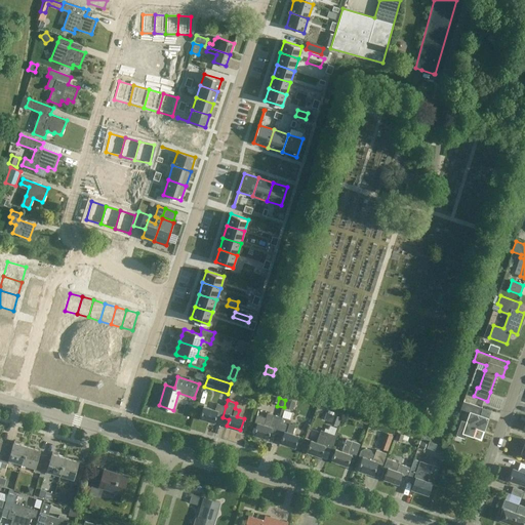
[(292,410),(295,402),(287,400),(284,408),(292,410)]
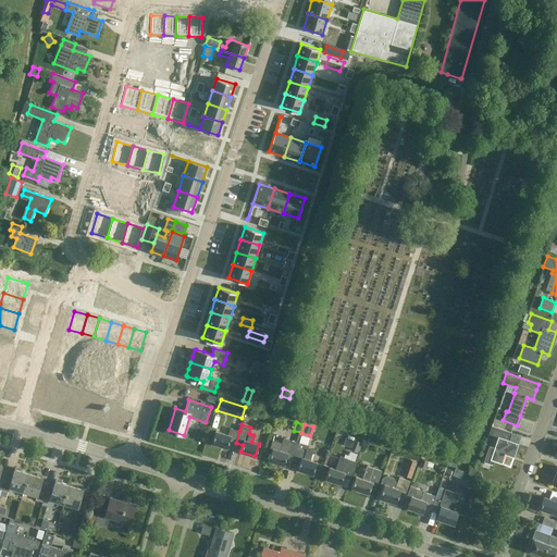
[(511,432),(503,429),(491,425),(489,434),(498,437),(491,460),(502,463),(505,454),(514,457),(518,444),(508,441),(511,432)]
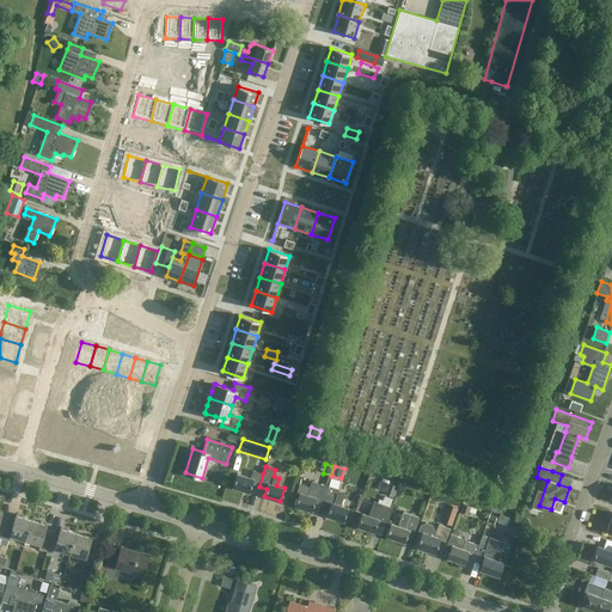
[(252,484),(259,487),(263,473),(252,470),(250,477),(237,473),(232,487),(250,493),(252,484)]
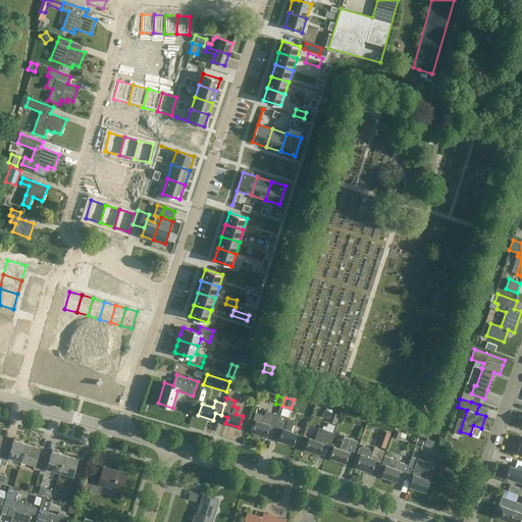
[(271,430),(274,431),(279,414),(265,410),(263,415),(255,413),(253,420),(255,421),(251,431),(266,436),(268,429),(271,430)]
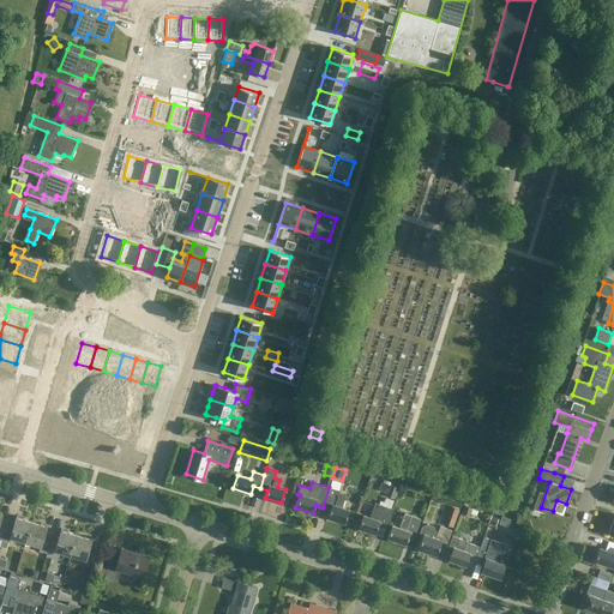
[(395,498),(398,488),(381,482),(379,491),(387,493),(386,495),(395,498)]
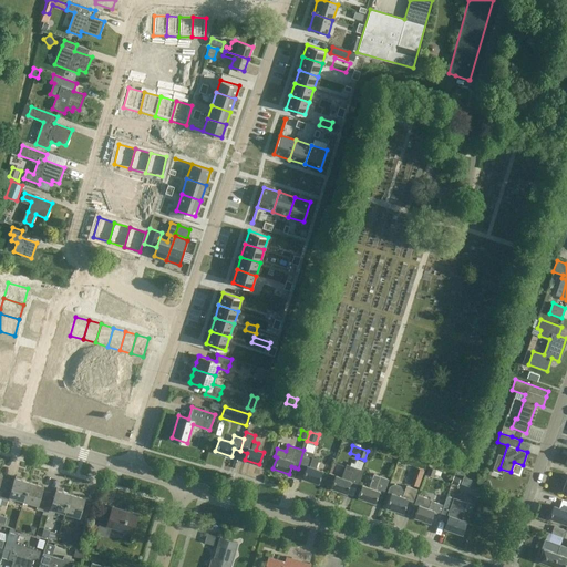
[(318,483),(322,471),(316,468),(319,460),(312,456),(313,453),(303,450),(298,468),(305,471),(302,478),(318,483)]
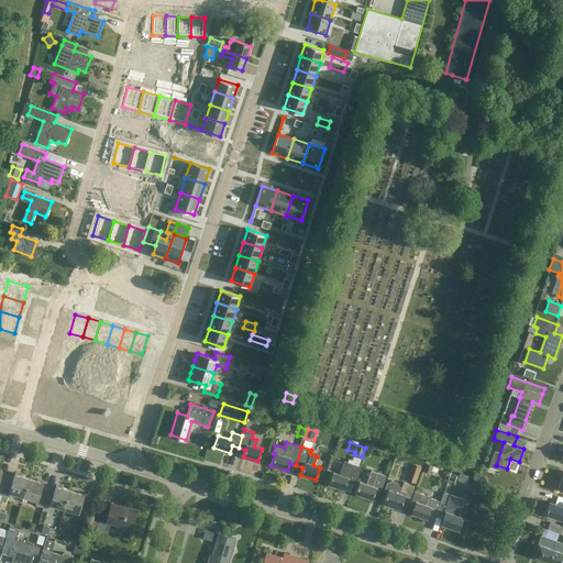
[(353,485),(359,466),(343,461),(339,474),(332,472),(329,484),(343,489),(346,483),(353,485)]
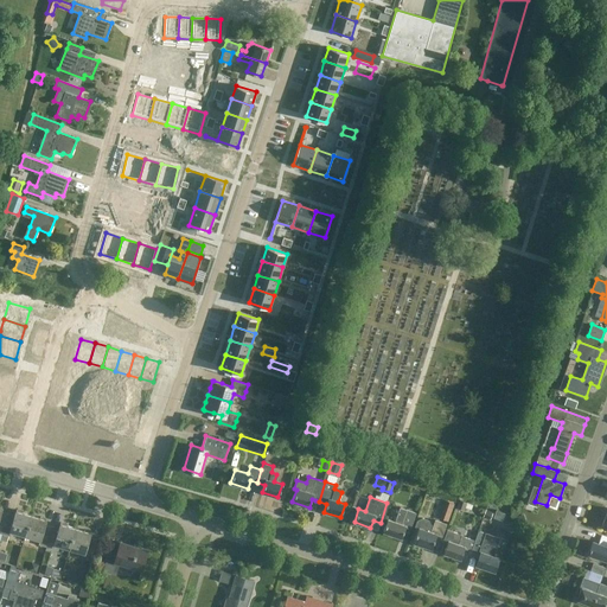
[(440,518),(448,522),(454,503),(443,499),(441,509),(442,510),(440,518)]
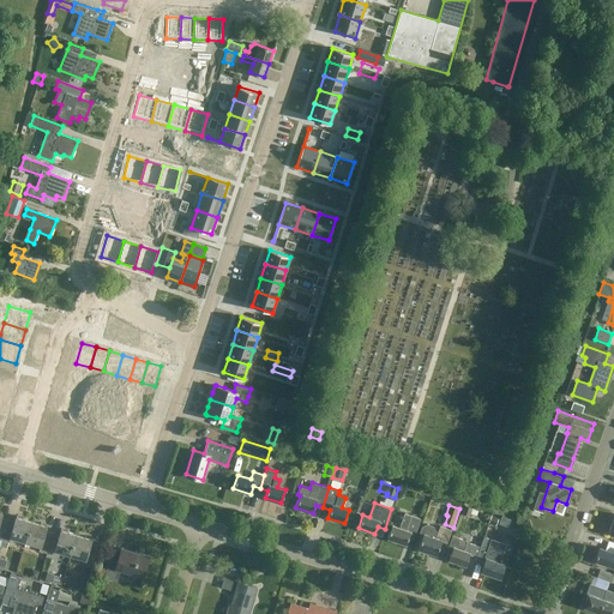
[(469,517),(473,509),(464,505),(462,515),(469,517)]
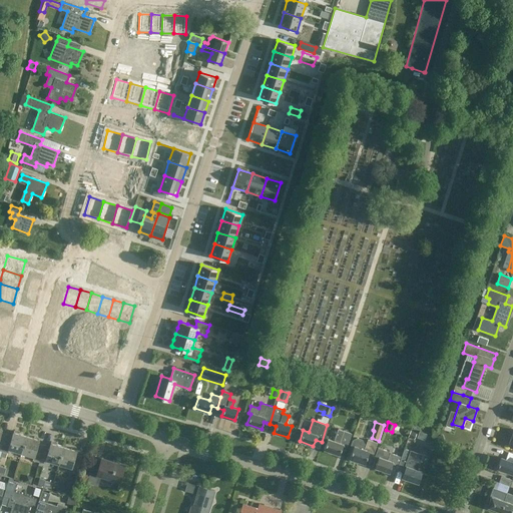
[(347,445),(351,434),(338,429),(333,441),(328,439),(324,449),(339,455),(343,444),(347,445)]
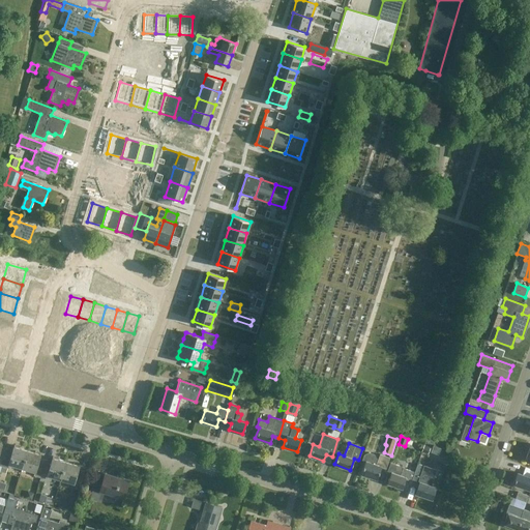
[(428,454),(431,447),(423,445),(421,451),(428,454)]
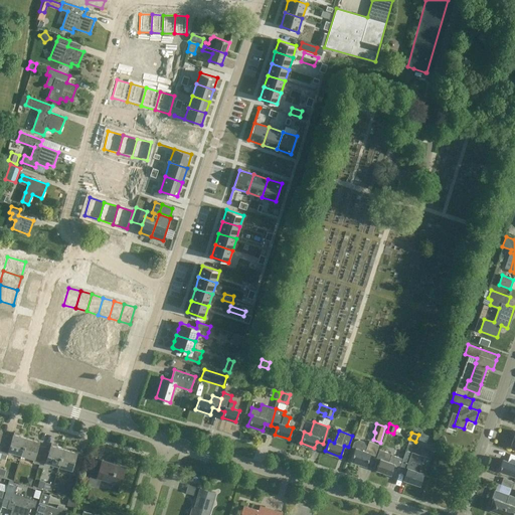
[(426,443),(428,436),(420,433),(418,440),(426,443)]
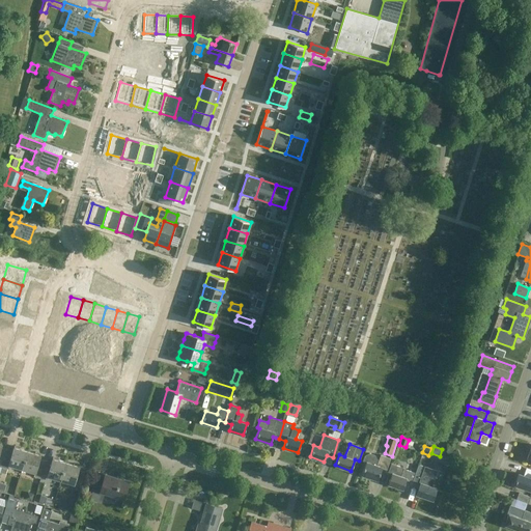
[(28,451),(14,447),(14,451),(7,449),(2,467),(0,473),(6,475),(8,469),(10,465),(23,469),(28,451)]
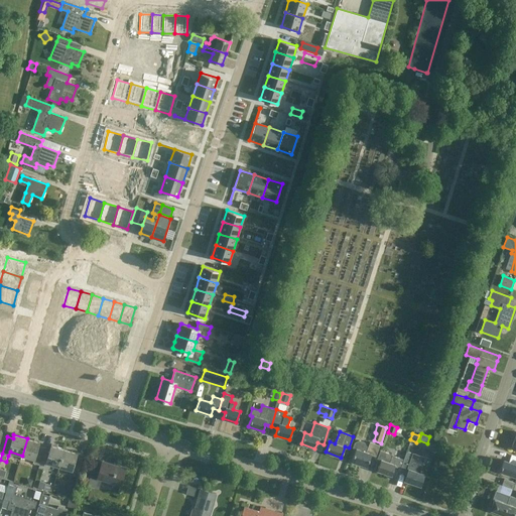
[(39,465),(44,447),(39,445),(40,442),(27,438),(22,456),(34,459),(33,463),(39,465)]
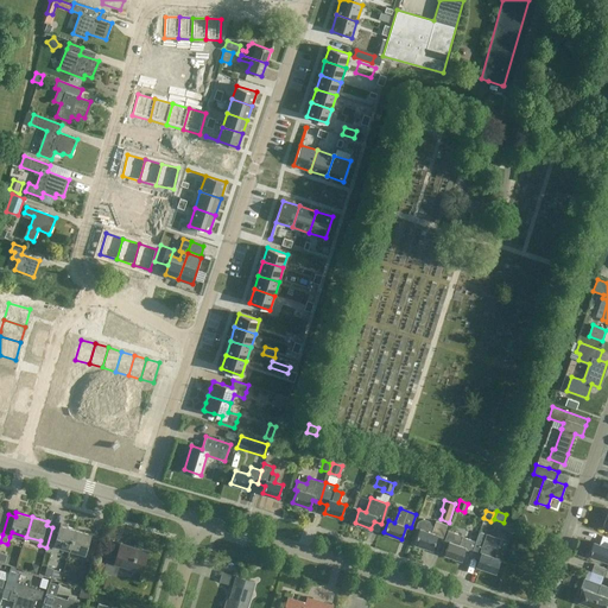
[(430,520),(423,518),(417,521),(415,527),(419,529),(415,543),(432,550),(437,536),(443,537),(447,525),(436,521),(432,532),(430,532),(432,526),(430,520)]
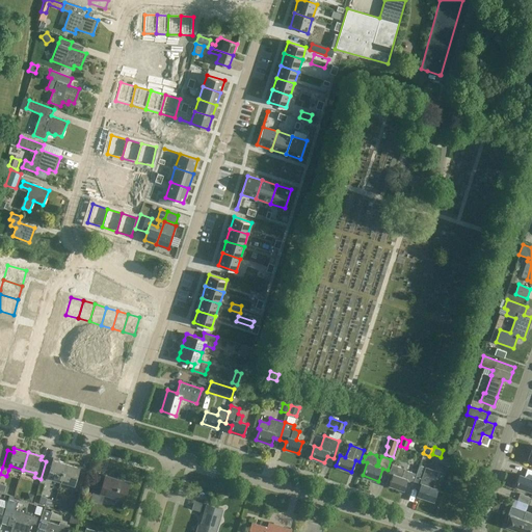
[(61,481),(67,463),(53,459),(52,462),(46,461),(41,479),(47,481),(49,477),(61,481)]
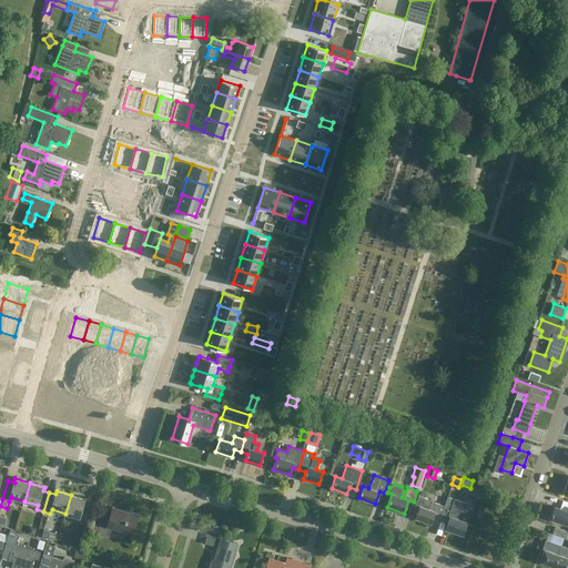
[(85,499),(71,495),(66,514),(79,518),(78,521),(84,524),(91,505),(84,503),(85,499)]
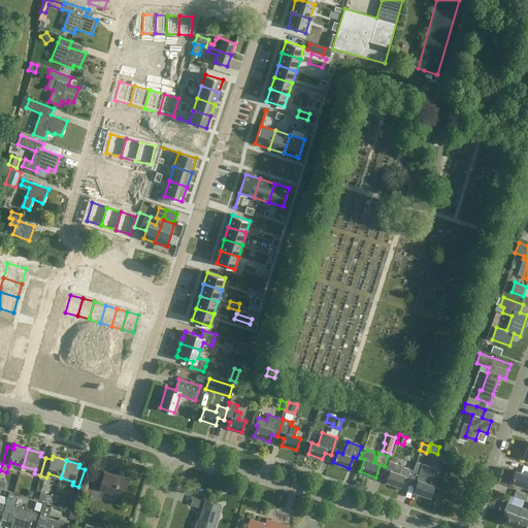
[(403,476),(410,480),(413,470),(401,466),(401,465),(389,461),(385,470),(389,471),(386,481),(400,486),(403,476)]
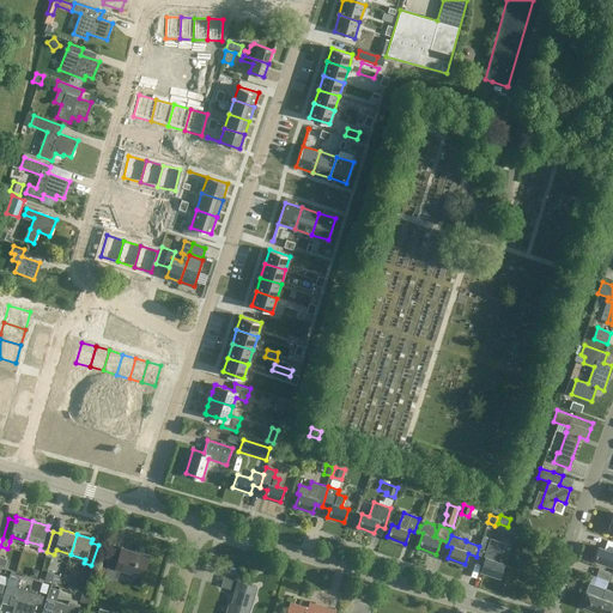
[(479,546),(477,557),(475,557),(484,559),(480,570),(499,576),(504,563),(498,560),(505,544),(498,541),(497,541),(483,536),(480,545),(479,546)]
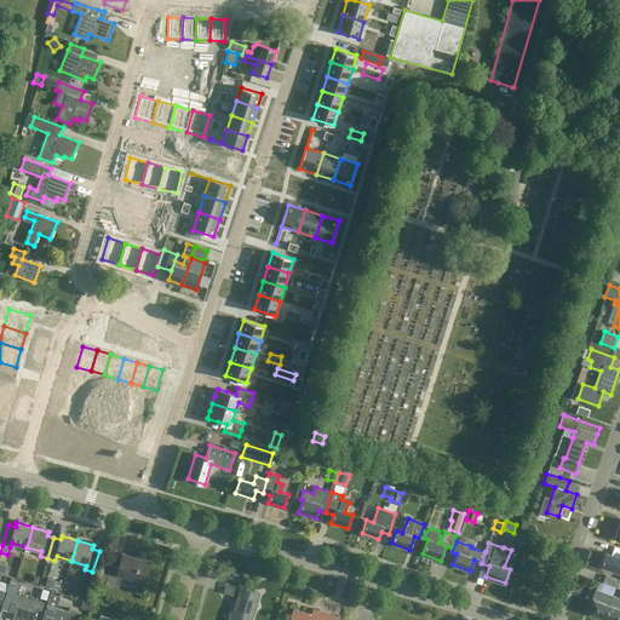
[(600,566),(619,573),(619,558),(604,554),(600,566)]
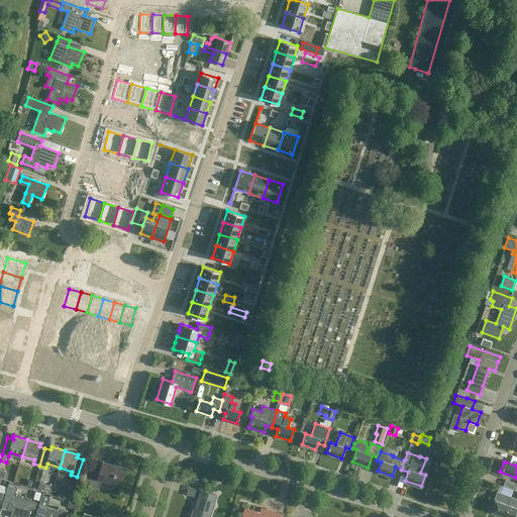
[(117,466),(116,469),(101,464),(99,473),(93,471),(88,487),(99,490),(102,480),(121,486),(126,469),(117,466)]
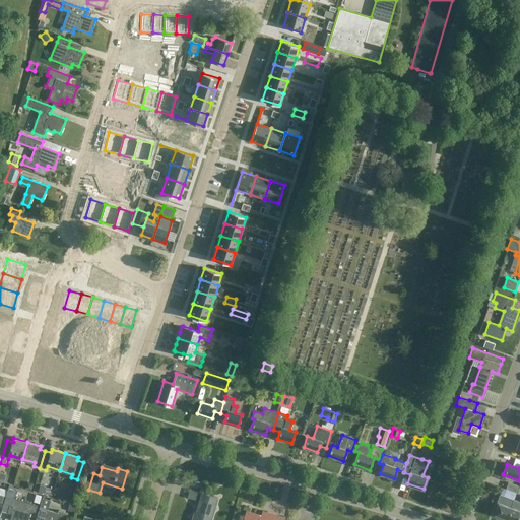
[(505,489),(516,493),(519,485),(508,482),(505,489)]
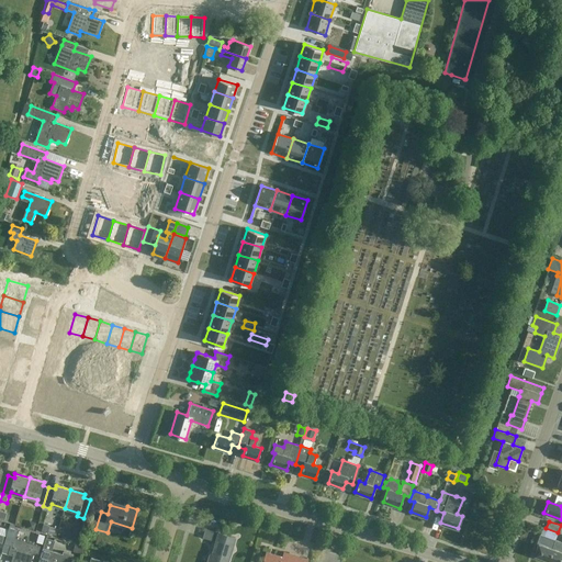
[(56,536),(58,529),(43,525),(41,531),(56,536)]
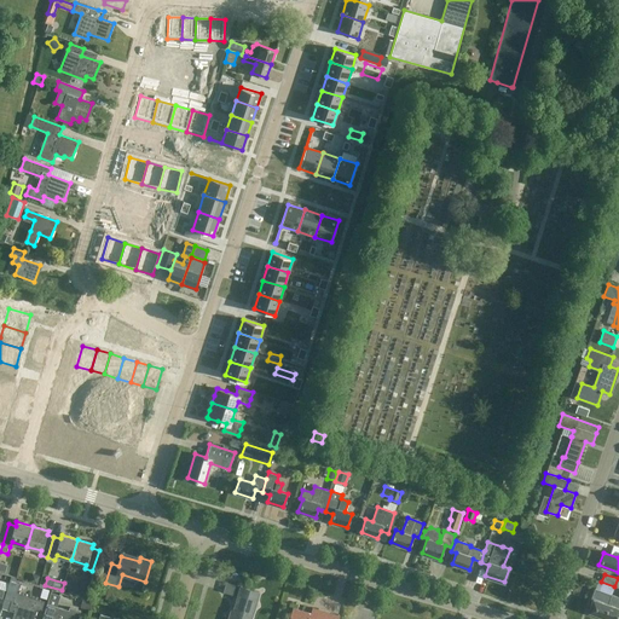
[(11,582),(5,599),(12,601),(9,611),(15,613),(12,618),(34,618),(38,608),(42,609),(45,602),(17,594),(21,584),(11,582)]
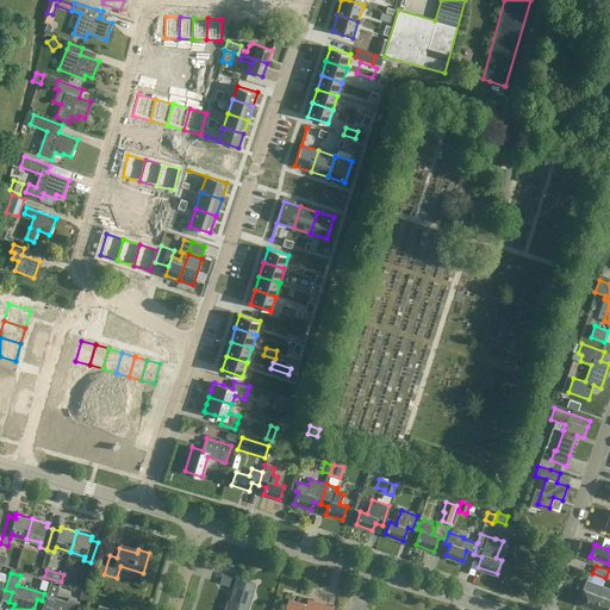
[(234,587),(236,578),(222,574),(219,584),(234,587)]
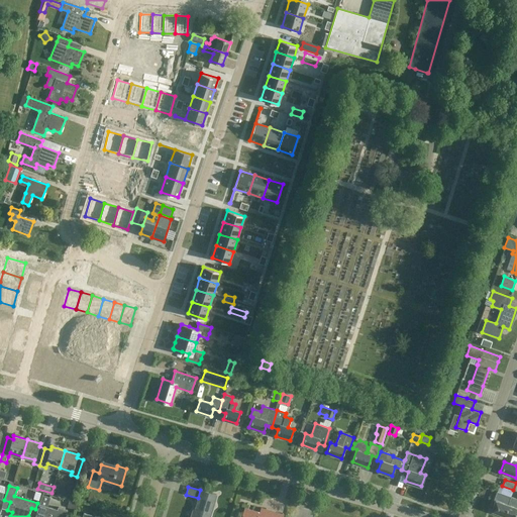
[(84,499),(91,501),(95,490),(87,488),(84,499)]
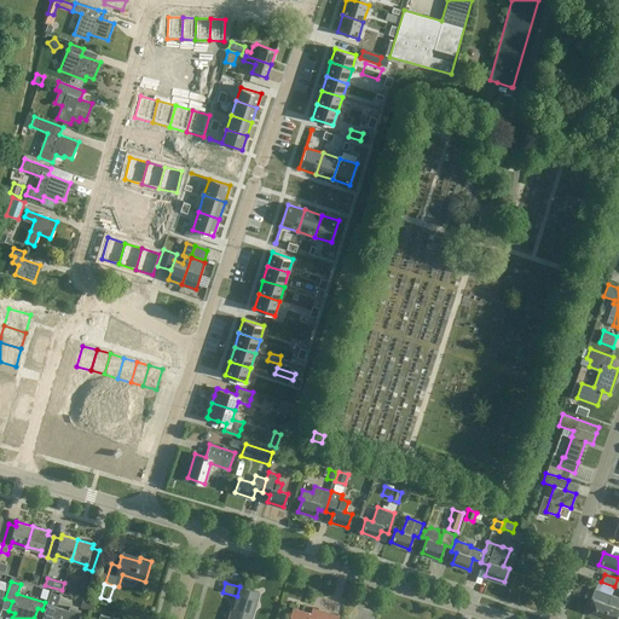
[(249,618),(258,593),(239,586),(237,596),(231,614),(229,614),(227,618),(249,618)]
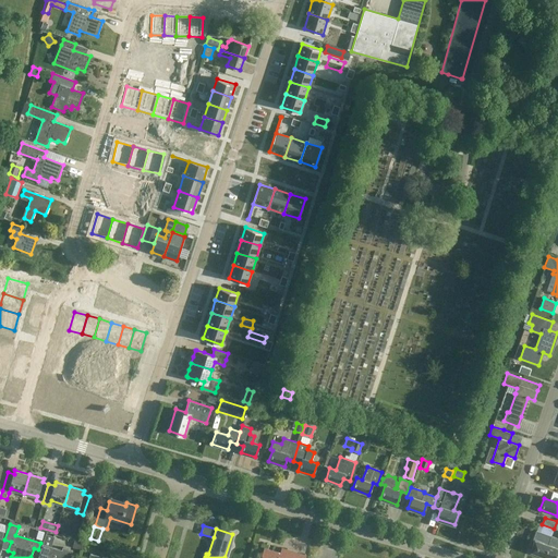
[(530,550),(544,556),(550,536),(541,533),(542,532),(535,530),(532,540),(534,540),(530,550)]
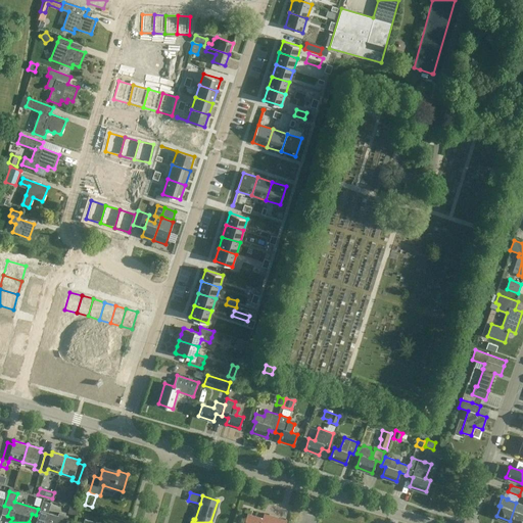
[(522,522),(522,505),(516,503),(510,521),(515,522),(522,522)]
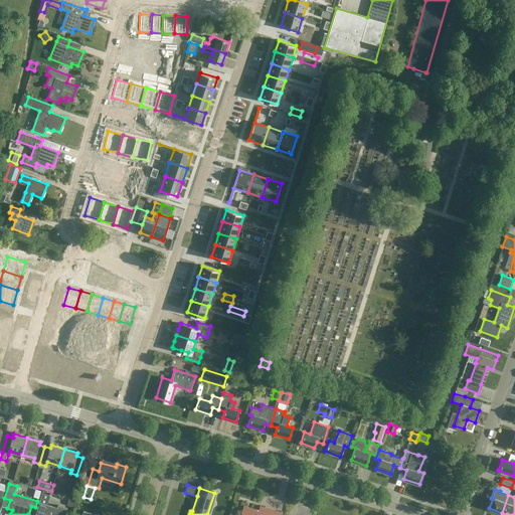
[(74,508),(76,501),(68,499),(67,505),(74,508)]
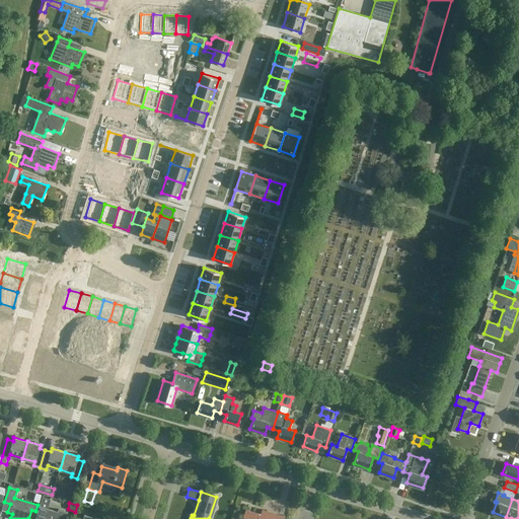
[(58,510),(58,512),(40,507),(35,518),(65,518),(68,513),(58,510)]
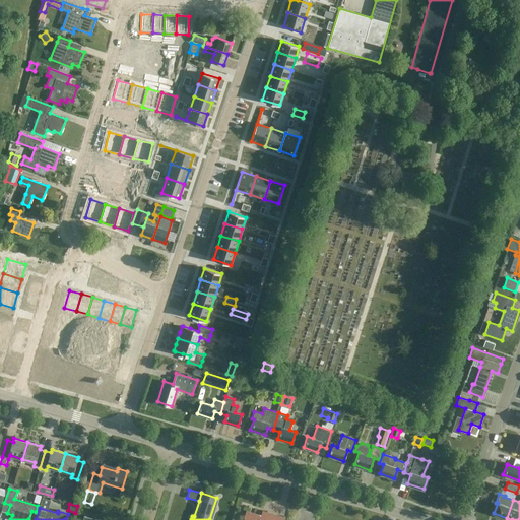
[(265,517),(247,511),(244,519),(283,519),(284,517),(266,512),(265,517)]
